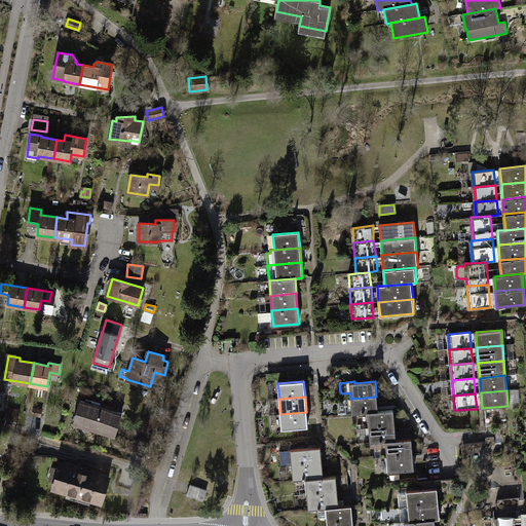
[(376,397),(350,399),(352,414),(368,412),(378,412),(376,397)]
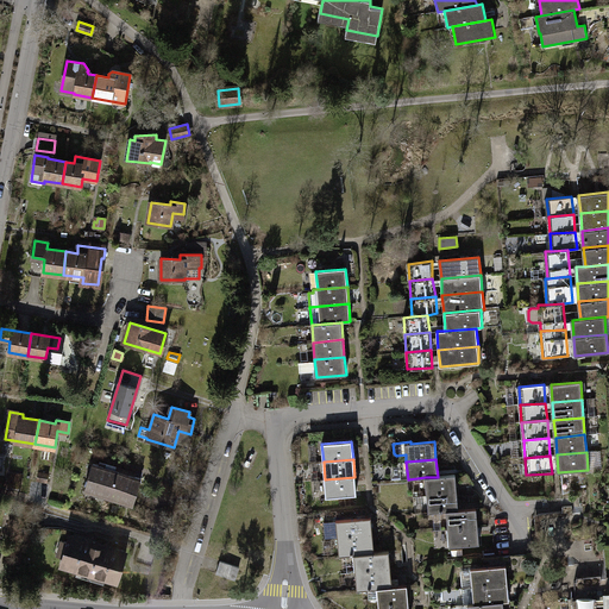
[(110,495),(118,468),(100,462),(99,465),(92,463),(85,488),(110,495)]
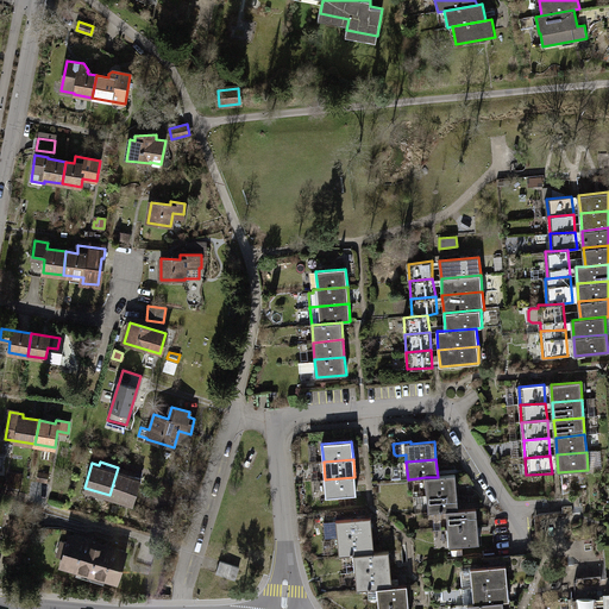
[(136,473),(118,468),(110,495),(133,502),(140,477),(135,476),(136,473)]
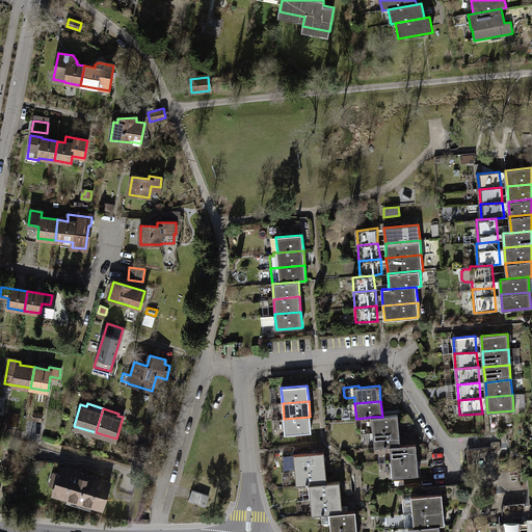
[(373,432),(399,430),(398,415),(382,417),(372,417),(373,432)]
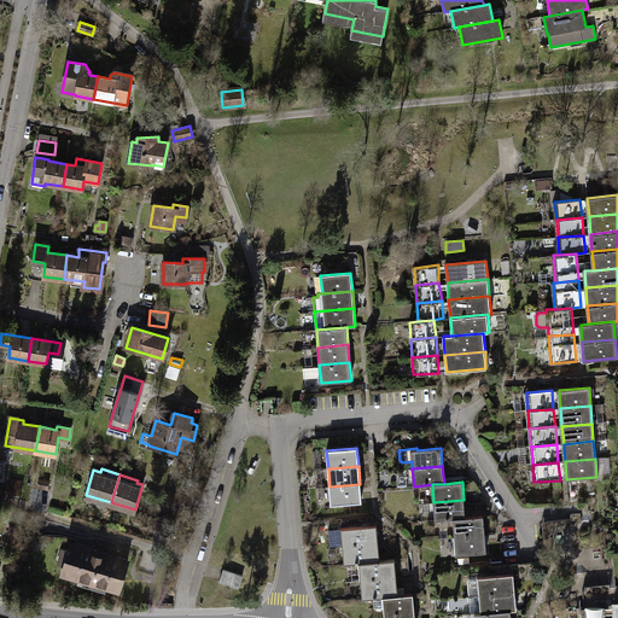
[(360,484),(330,487),(331,505),(361,502),(360,484)]
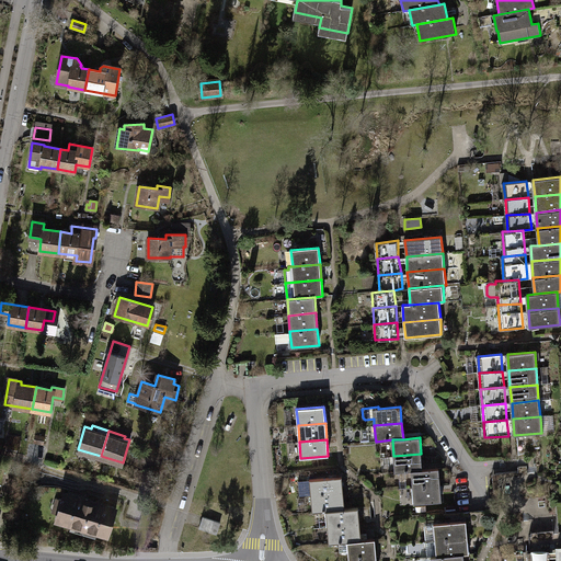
[(421,454),(393,456),(395,472),(411,471),(422,470),(421,454)]
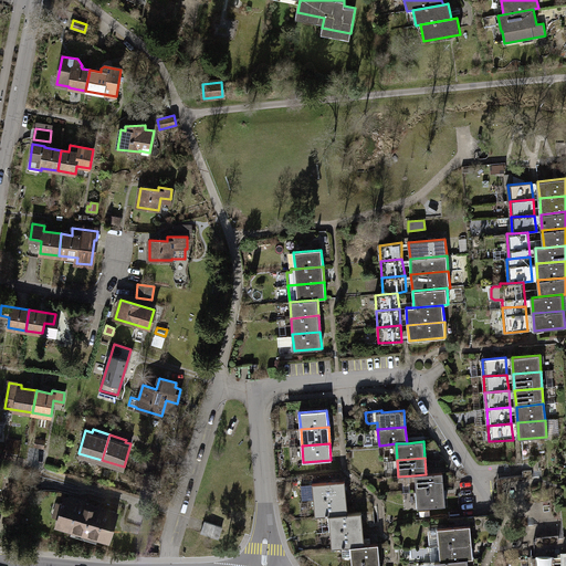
[(416,491),(444,489),(442,473),(426,474),(415,475),(416,491)]
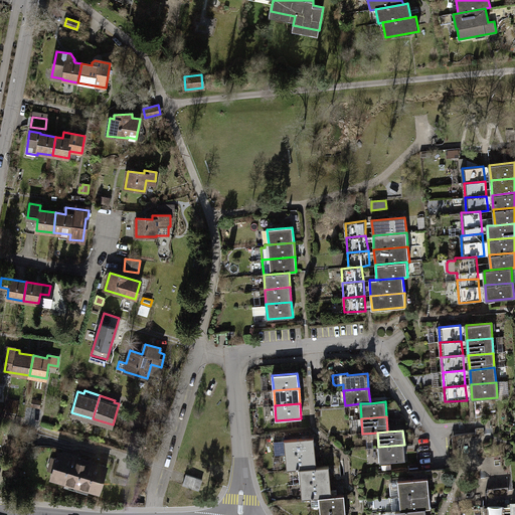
[(286,455),(315,453),(314,438),(284,440),(284,441),(277,442),(275,444),(275,455),(285,455),(286,455)]
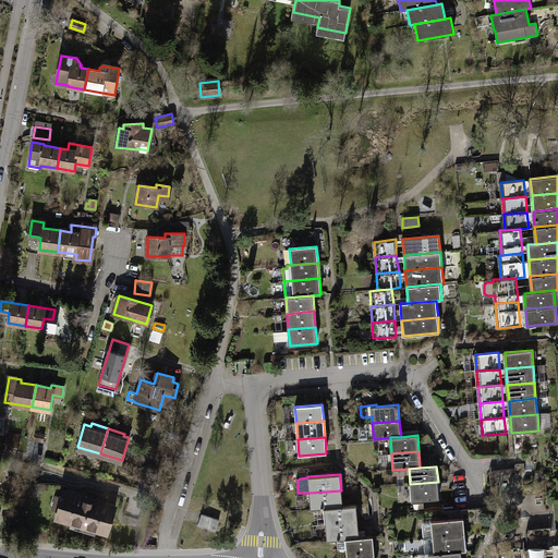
[(438,482),(410,484),(412,500),(439,498),(438,482)]
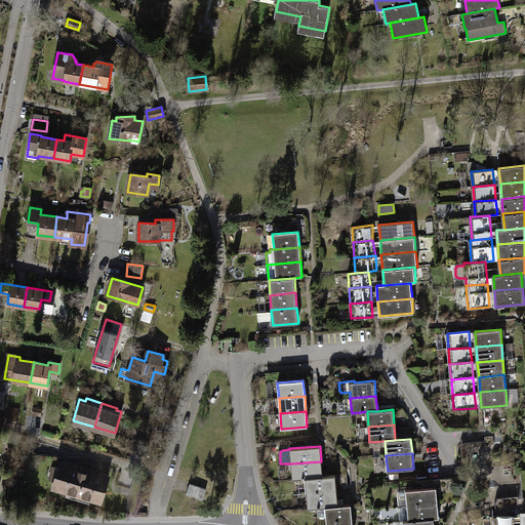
[(321,461),(291,463),(292,479),(305,478),(323,477),(321,461)]
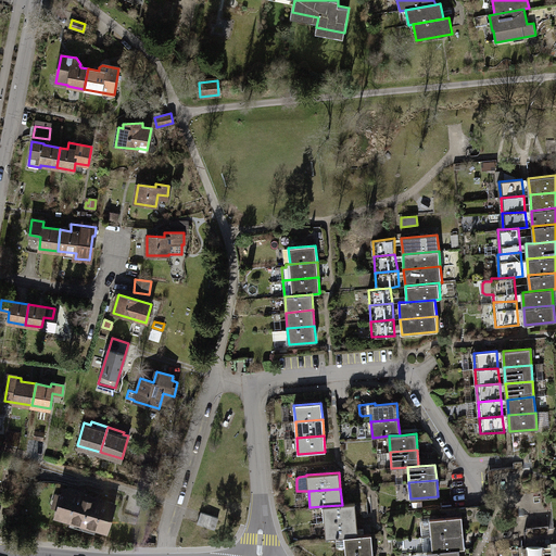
[(115,505),(63,490),(55,515),(108,531),(115,505)]
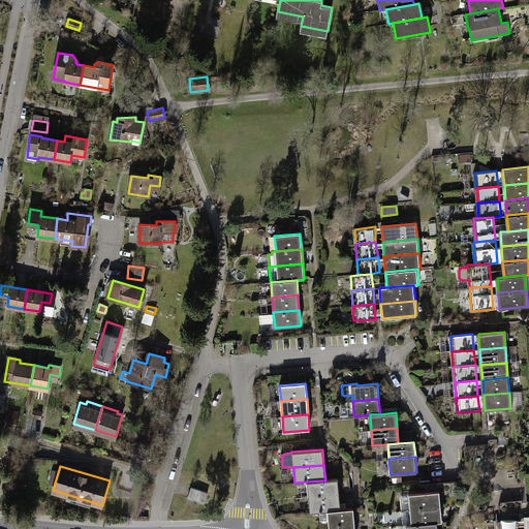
[(325,480),(307,481),(309,497),(339,494),(338,479),(325,480)]
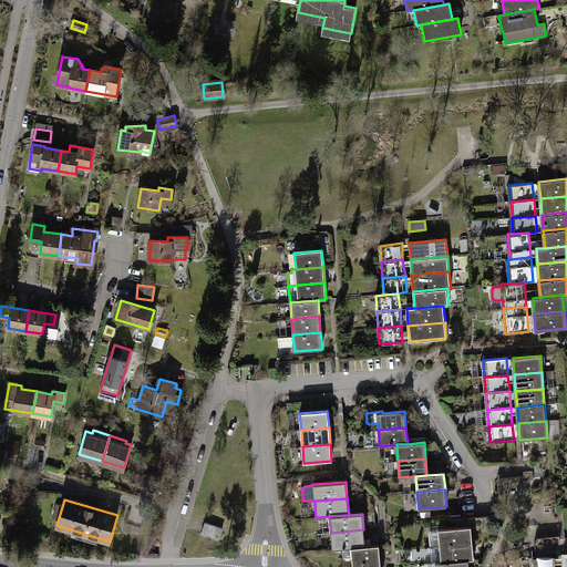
[(202,534),(220,539),(224,527),(205,522),(202,534)]
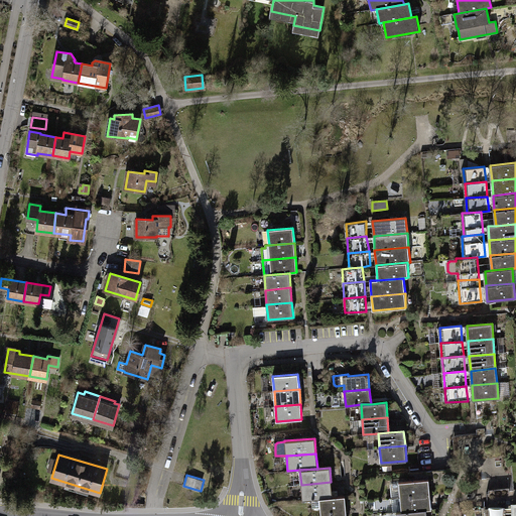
[(399,482),(400,497),(430,495),(428,480),(399,482)]
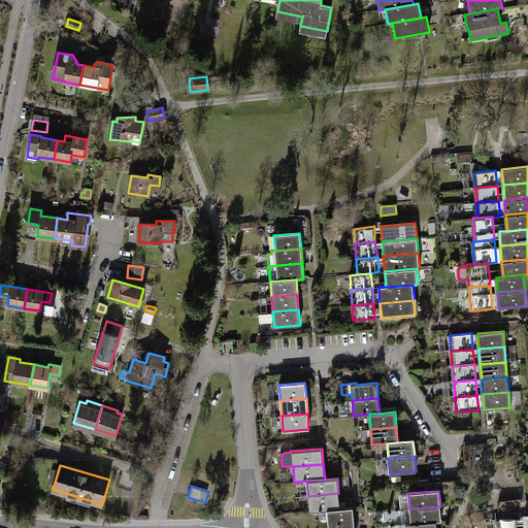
[(338,493),(308,496),(309,510),(319,510),(339,508),(338,493)]
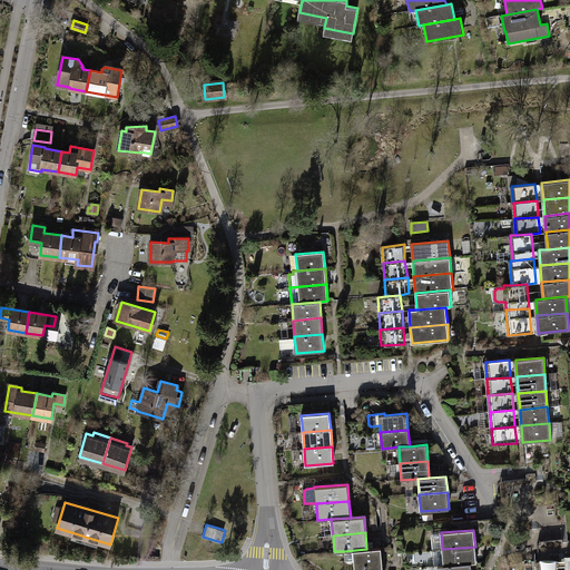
[(442,549),(443,566),(471,563),(477,563),(475,547),(442,549)]
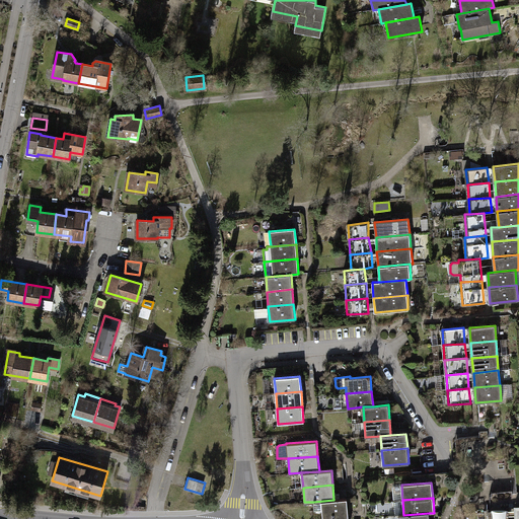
[(334,500),(313,502),(314,510),(322,509),(322,516),(348,514),(347,499),(334,500)]
